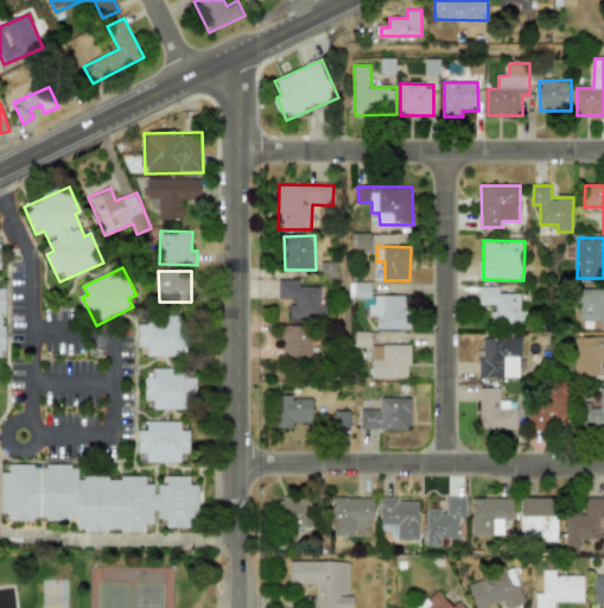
[(329,320),(328,304),(322,304),(322,286),(300,287),(300,279),(279,280),(280,299),(293,298),(293,321),(329,320)]
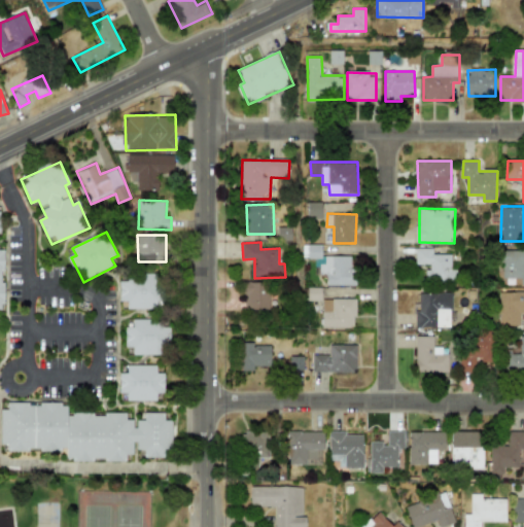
[(355,256),(323,256),(323,245),(305,245),(305,257),(318,257),(319,275),(328,275),(328,285),(355,285),(355,256)]
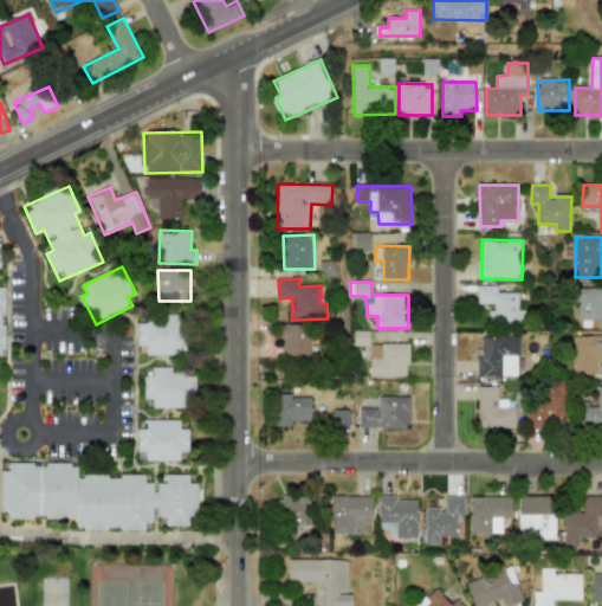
[(499,294),(499,285),(479,287),(479,304),(492,304),(493,324),(522,323),(520,292),(499,294)]
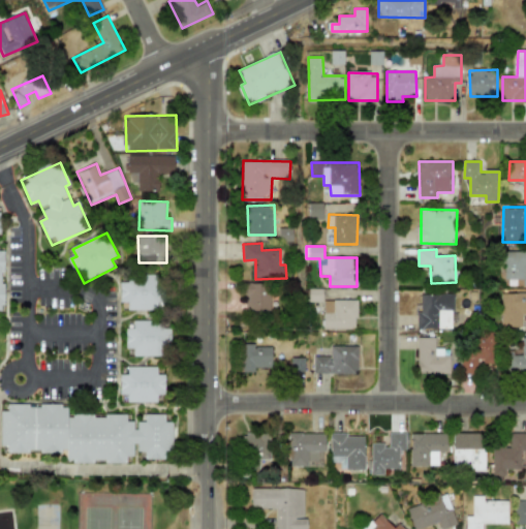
[(525,251),(501,251),(501,265),(506,265),(506,280),(525,280),(525,286),(525,251)]
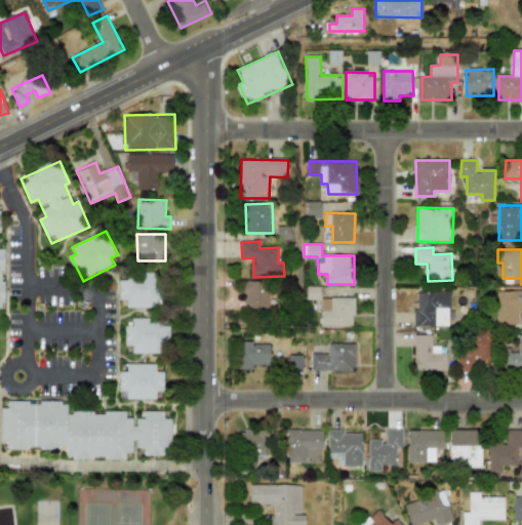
[(120,276),(121,300),(128,299),(128,308),(160,308),(159,275),(120,276)]
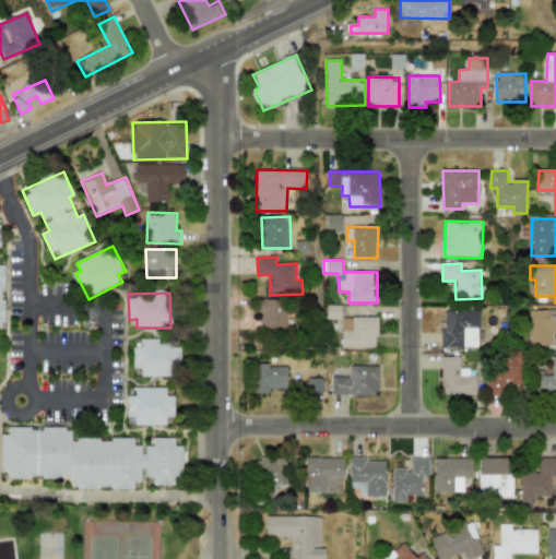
[(260,329),(287,330),(288,300),(261,299),(260,329)]
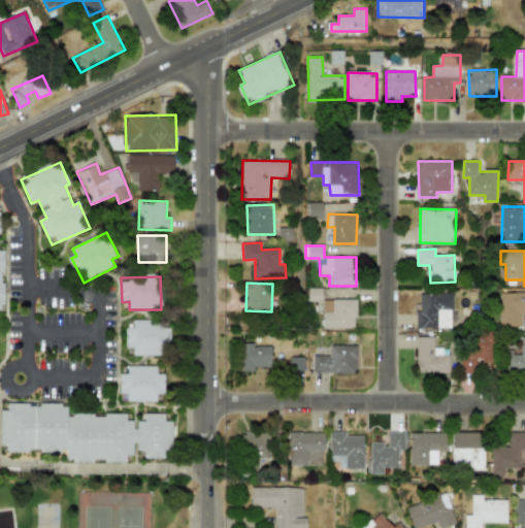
[(524,292),(501,293),(502,327),(523,327),(523,314),(524,314),(524,292)]
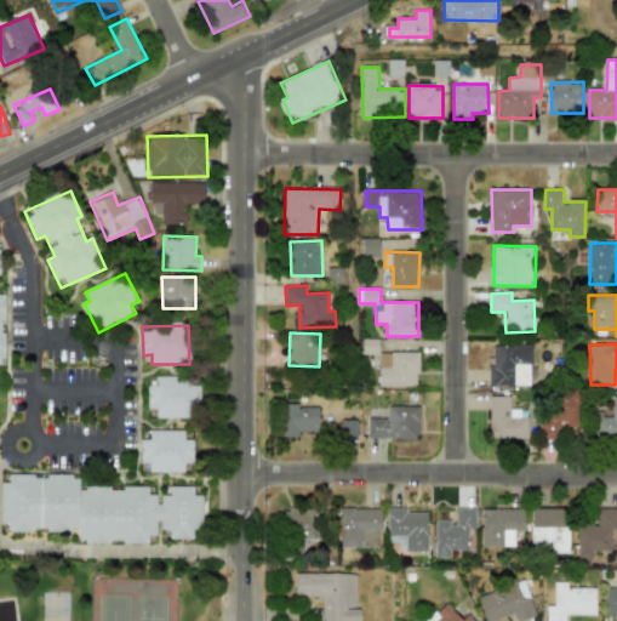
[(493,345),(492,386),(532,386),(533,346),(493,345)]
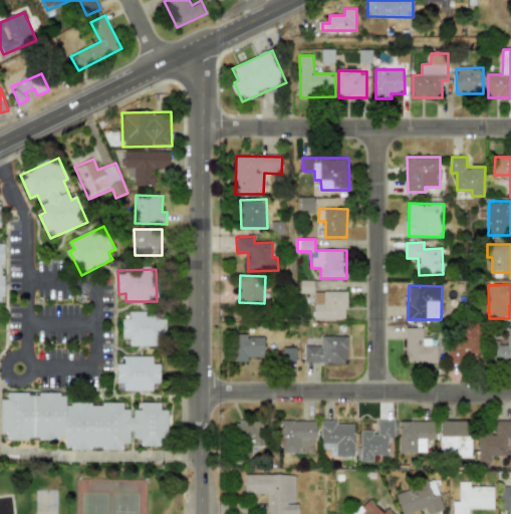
[(315,319),(347,320),(348,292),(315,291),(315,319)]
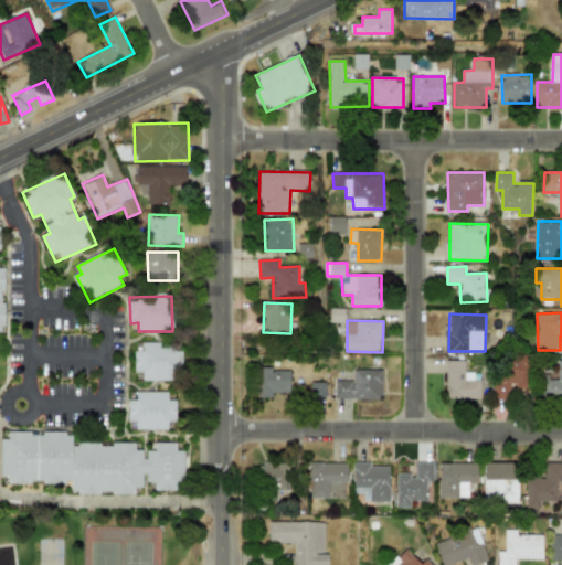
[(136,351),(137,372),(145,372),(145,381),(175,381),(175,371),(184,370),(183,343),(145,343),(145,351),(136,351)]
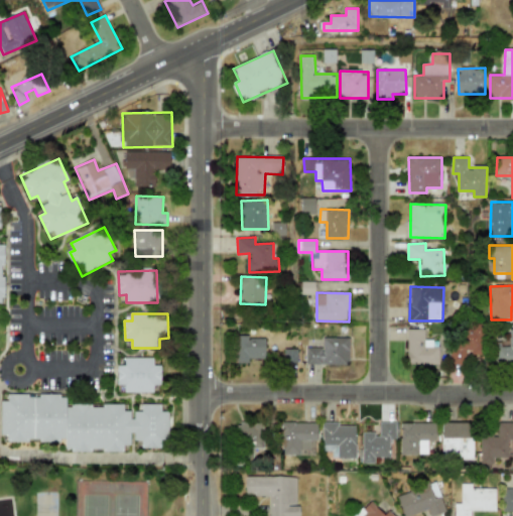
[(451,364),(468,365),(468,354),(484,354),(485,325),(466,324),(466,331),(457,330),(457,340),(452,340),(451,364)]
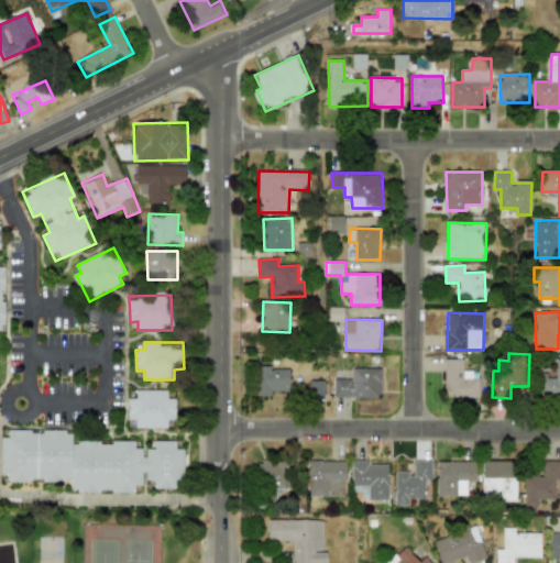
[(481,398),(481,372),(465,372),(465,360),(447,359),(446,398),(481,398)]
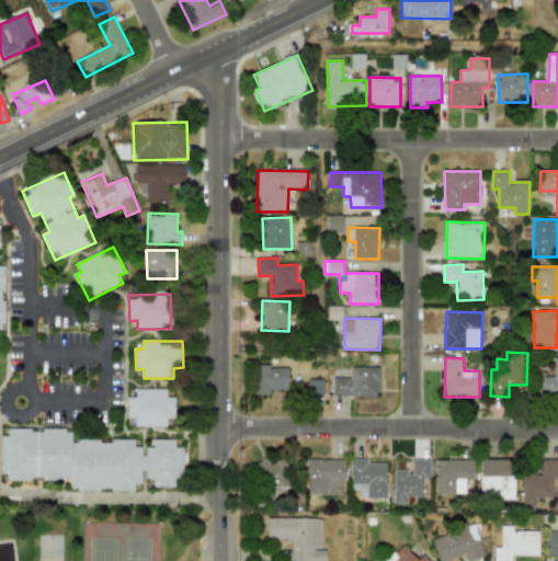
[(557,358),(556,358),(556,377),(541,377),(542,397),(557,396),(557,358)]
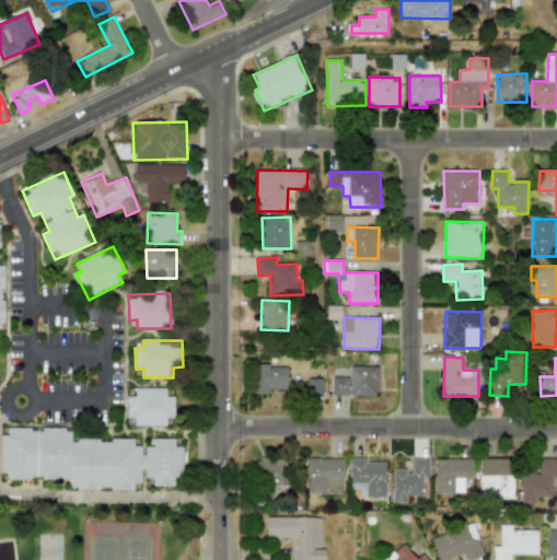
[(289,365),(258,365),(258,395),(271,395),(271,389),(289,389),(289,365)]
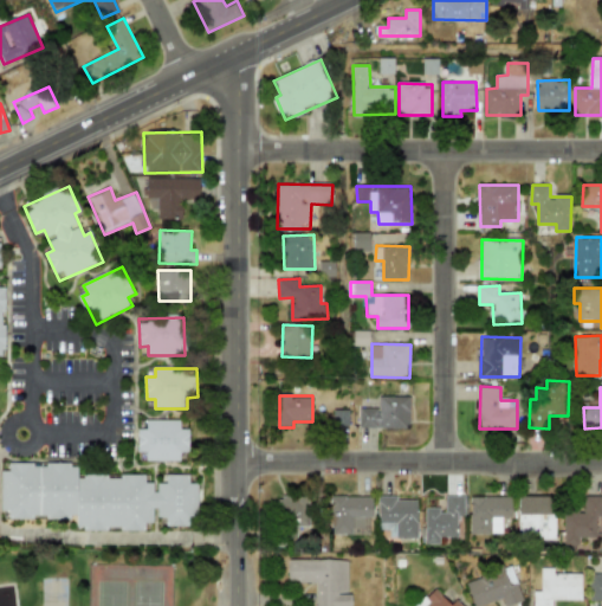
[(410,429),(412,397),(381,397),(380,408),(361,407),(361,427),(410,429)]
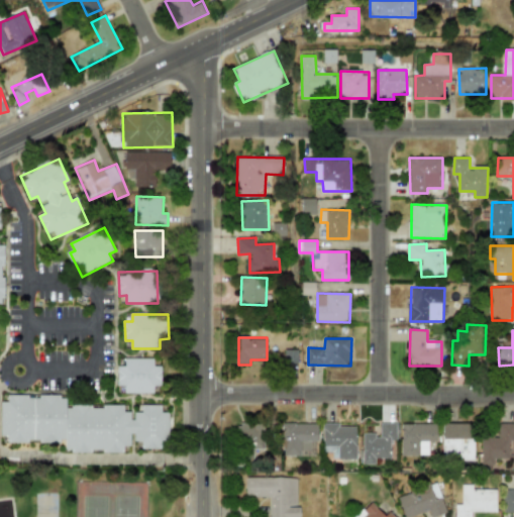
[(286,364),(299,364),(299,349),(286,350),(286,364)]
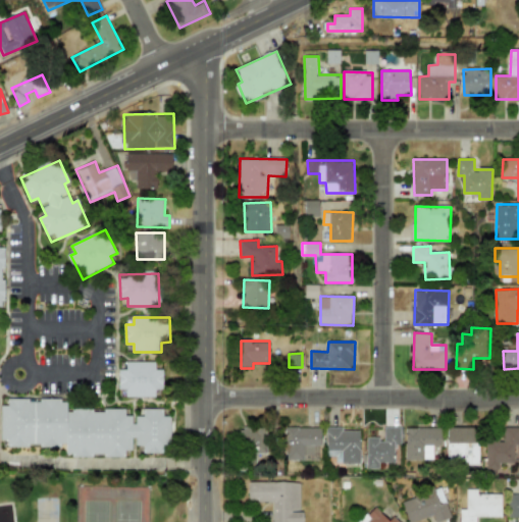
[(157,362),(127,362),(127,369),(119,369),(120,389),(127,388),(127,398),(156,397),(156,389),(164,389),(164,369),(157,370),(157,362)]
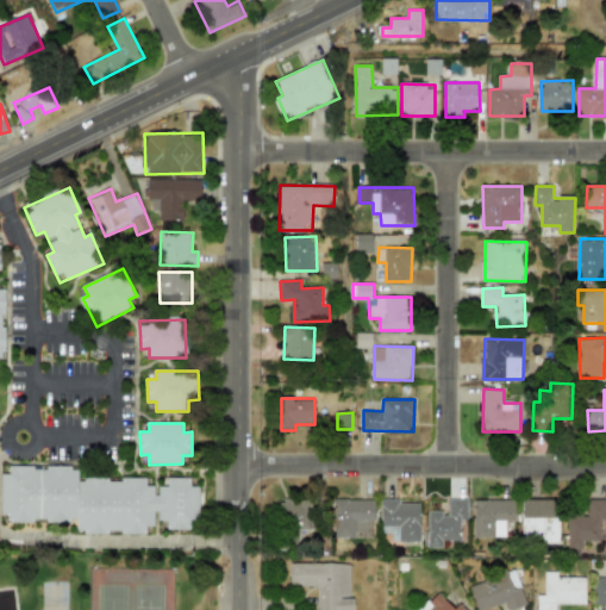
[(148,533),(148,527),(156,526),(156,510),(163,521),(169,521),(169,530),(202,529),(200,486),(193,486),(192,477),(169,478),(169,486),(161,487),(161,498),(151,486),(148,486),(148,478),(85,480),(80,483),(80,475),(73,465),(11,467),(11,473),(1,474),(4,515),(11,514),(11,523),(73,521),(79,516),(79,524),(86,535),(148,533)]
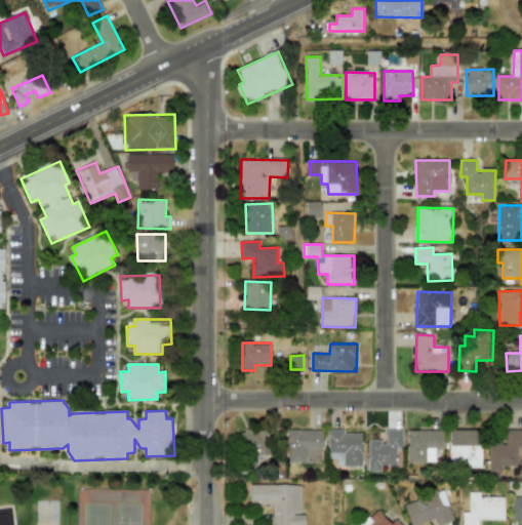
[(269,456),(270,430),(243,429),(243,455),(269,456)]
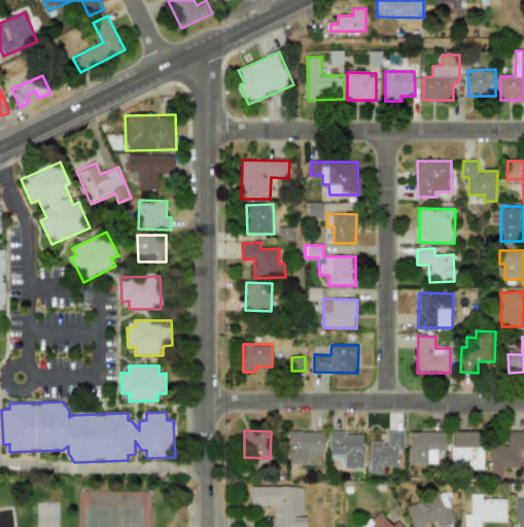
[(363,434),(347,434),(347,430),(330,430),(330,460),(343,460),(343,468),(364,467),(363,434)]
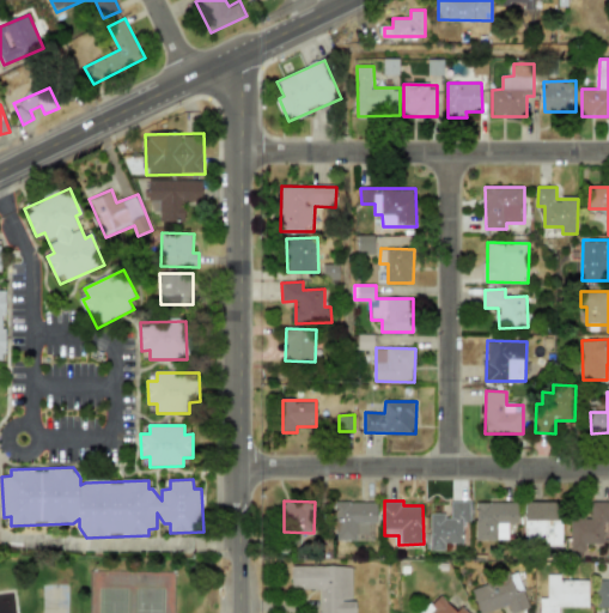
[(432,514),(431,550),(446,550),(446,544),(464,544),(464,521),(470,521),(470,502),(450,501),(450,514),(432,514)]
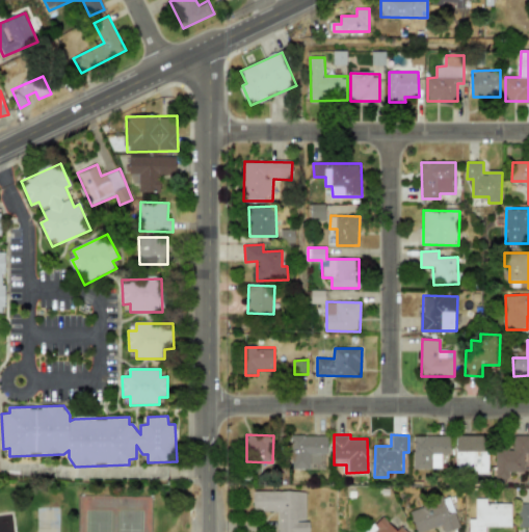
[(488,435),(456,434),(456,472),(488,473),(488,435)]
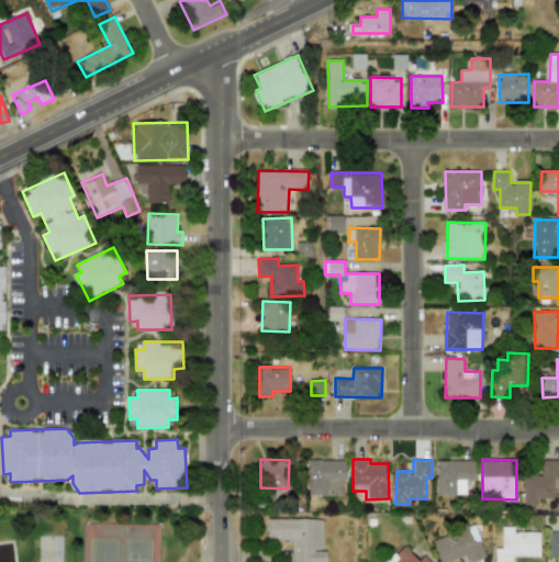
[(558,460),(544,459),(543,473),(525,473),(524,504),(538,505),(538,498),(555,498),(555,479),(558,479),(558,460)]
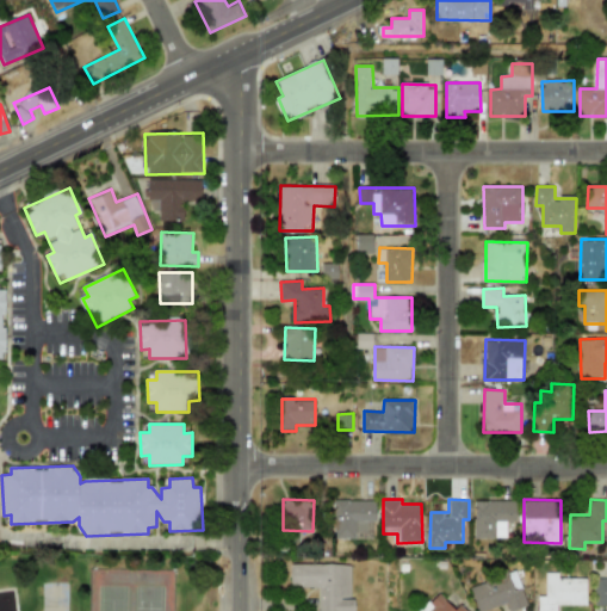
[(377,500),(335,500),(335,537),(373,538),(373,523),(376,524),(377,500)]
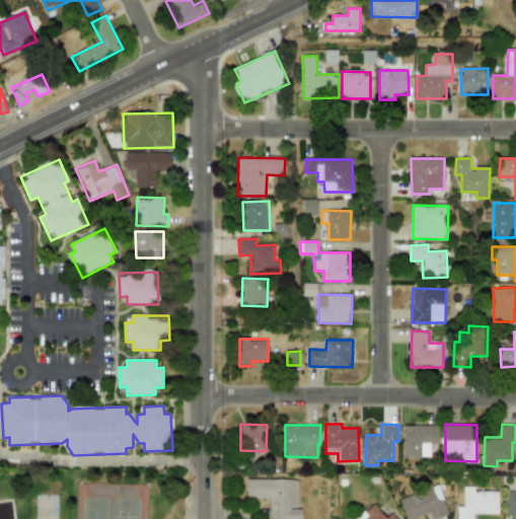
[(404,456),(431,457),(431,443),(439,443),(439,425),(404,425),(404,456)]
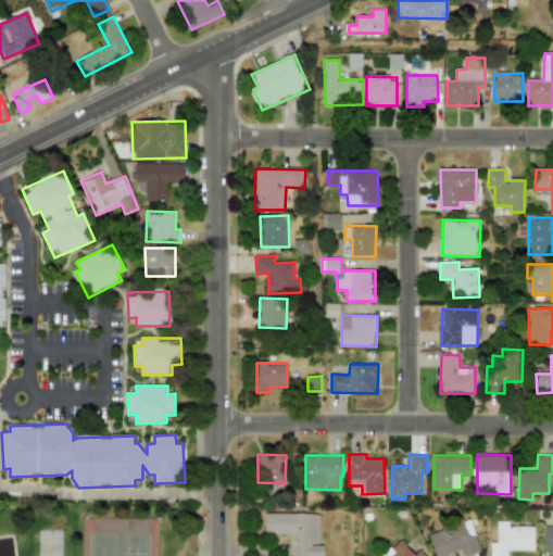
[(266,514),(294,513),(294,514),(302,513),(321,515),(321,543),(312,544),(312,545),(325,545),(325,555),(292,555),(292,534),(266,535),(266,523),(266,514)]
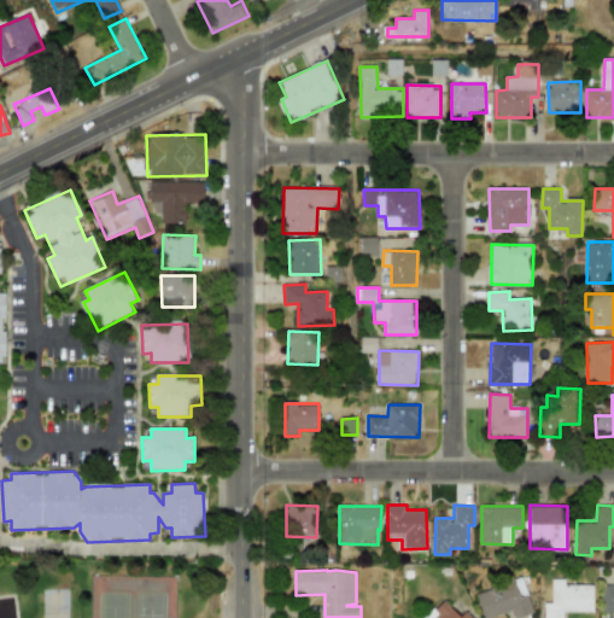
[(485,617),(491,617),(513,610),(515,617),(519,617),(536,611),(521,576),(475,594),(485,617)]
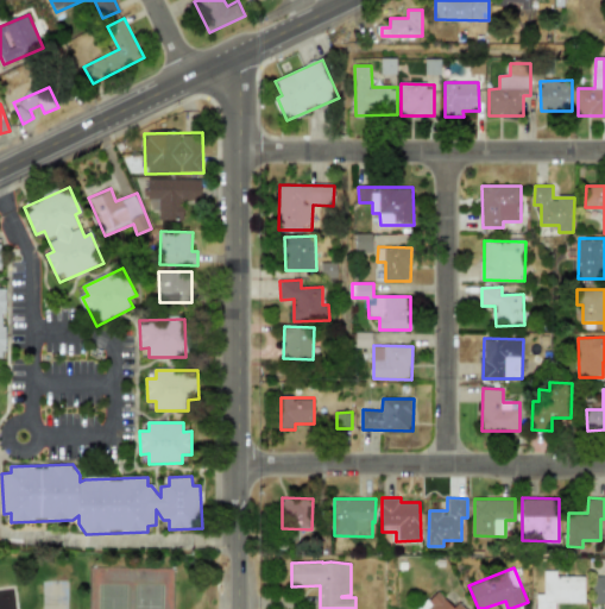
[(585,603),(586,576),(558,576),(558,571),(544,570),(544,594),(537,594),(537,608),(556,608),(556,603),(585,603)]
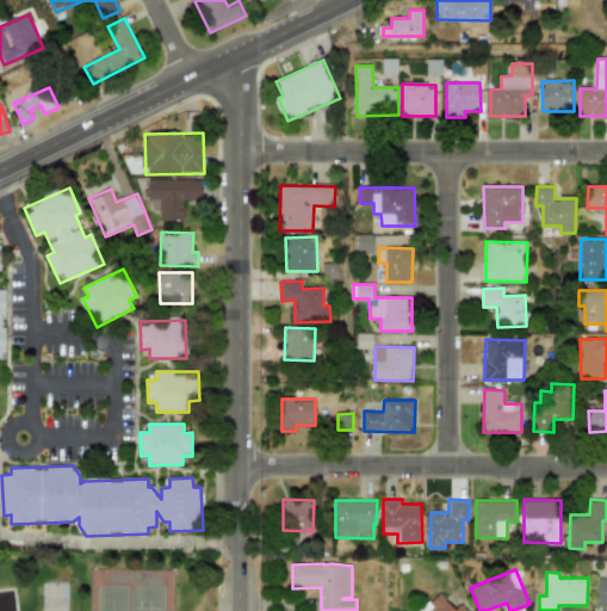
[(606,579),(595,579),(596,605),(606,605),(606,579)]
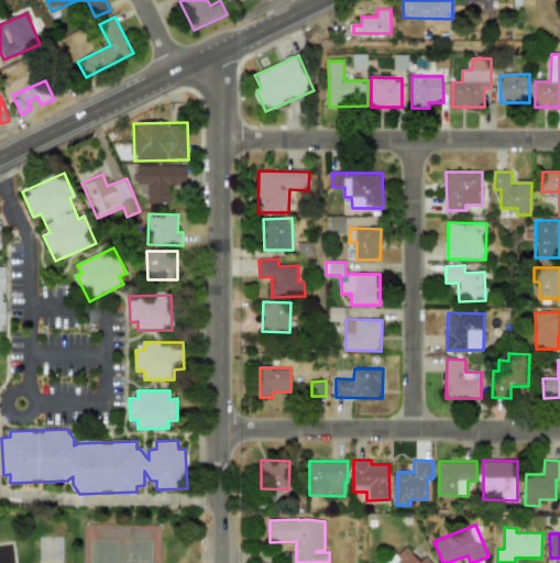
[(432,562),(426,556),(421,561),(404,545),(387,562),(432,562)]
